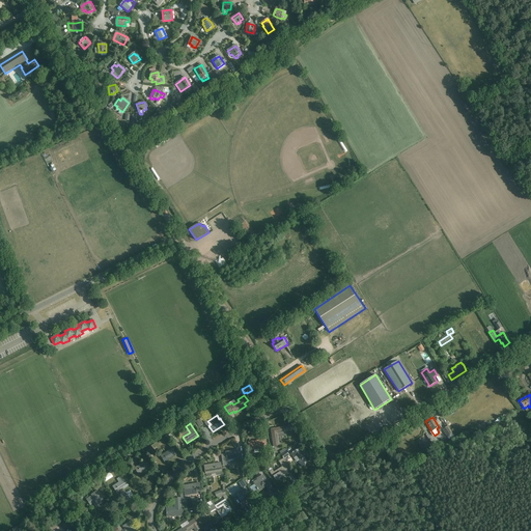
[(442,429),(447,438),(448,439),(454,436),(448,426),(442,429)]
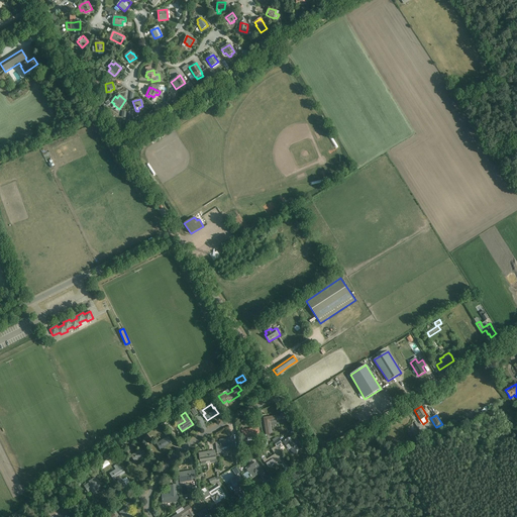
[(272,433),(271,426),(279,425),(279,421),(278,416),(264,418),(267,434),(272,433)]
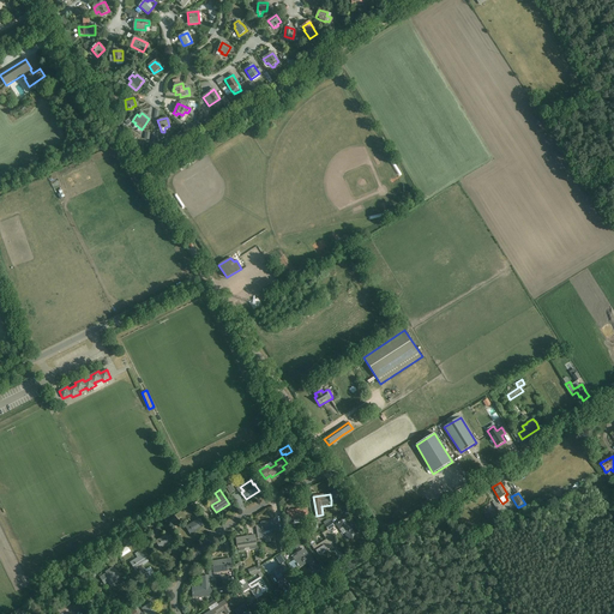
[(302,509),(287,511),(288,521),(308,518),(307,509),(302,509)]
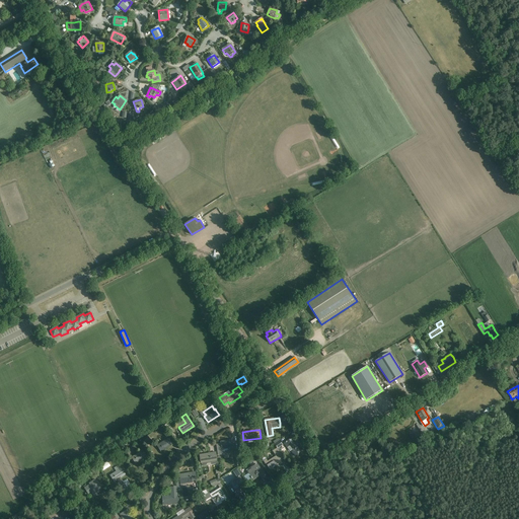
[(157,446),(158,447),(161,452),(172,445),(168,439),(157,446)]
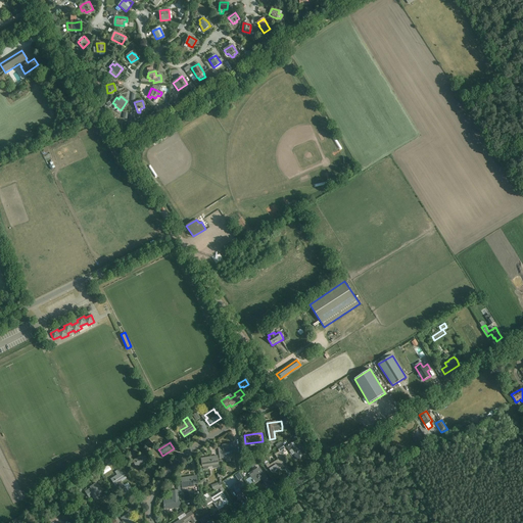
[(293,442),(289,445),(286,446),(289,452),(292,449),(295,454),(293,455),(297,460),(302,457),(299,453),(303,449),(300,443),(296,446),(293,442)]
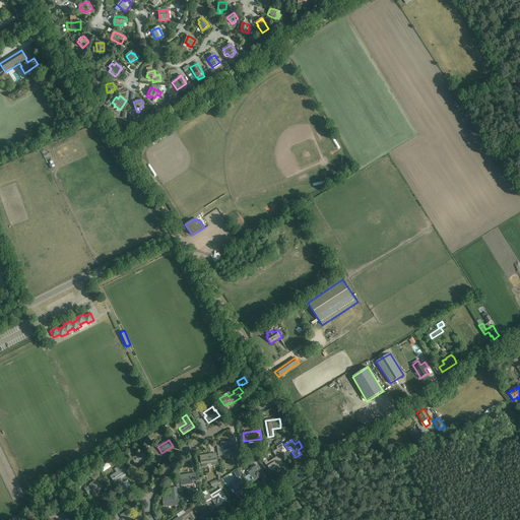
[(221,444),(217,445),(219,456),(231,454),(230,449),(236,449),(234,441),(221,443),(221,444)]
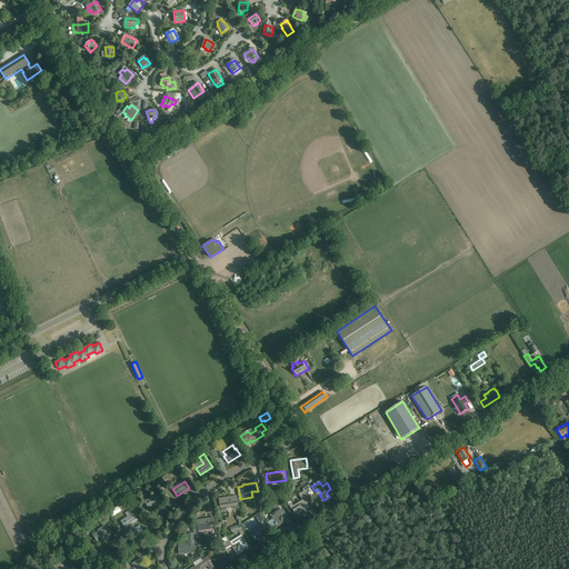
[(305,492),(305,491),(299,495),(302,500),(293,506),(292,503),(289,506),(292,511),(292,510),(296,515),(306,509),(307,510),(310,508),(307,503),(310,501),(305,492)]
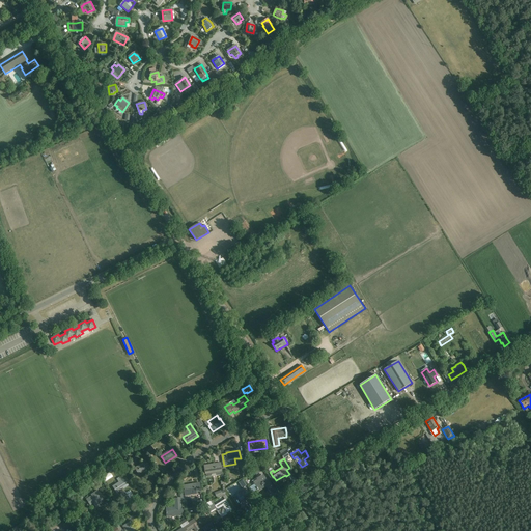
[(135,468),(136,470),(139,474),(150,467),(146,460),(135,468)]
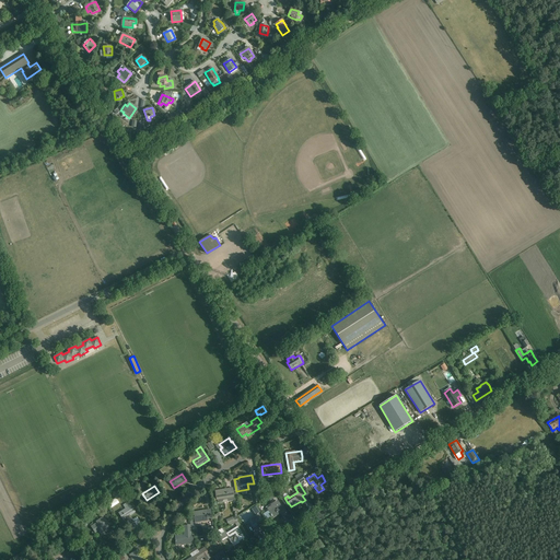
[(233,488),(230,489),(216,491),(217,500),(218,500),(218,501),(219,503),(234,501),(233,497),(234,497),(233,488)]
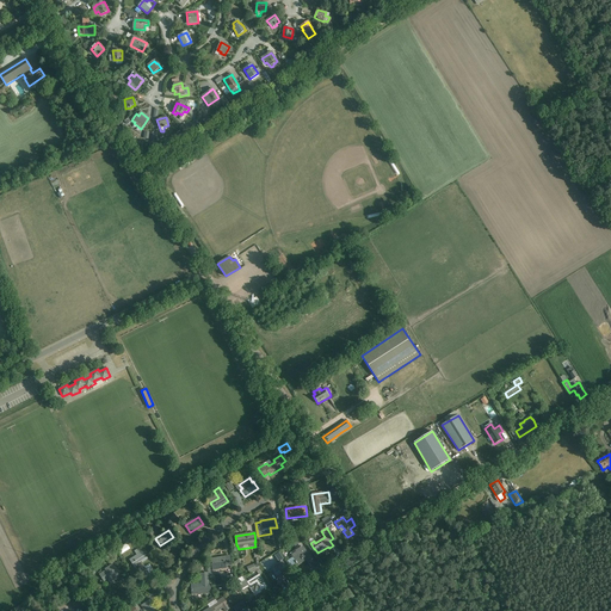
[(137,555),(130,560),(131,562),(135,567),(137,566),(140,568),(143,566),(142,562),(148,559),(144,554),(143,551),(142,551),(140,548),(135,551),(137,555)]
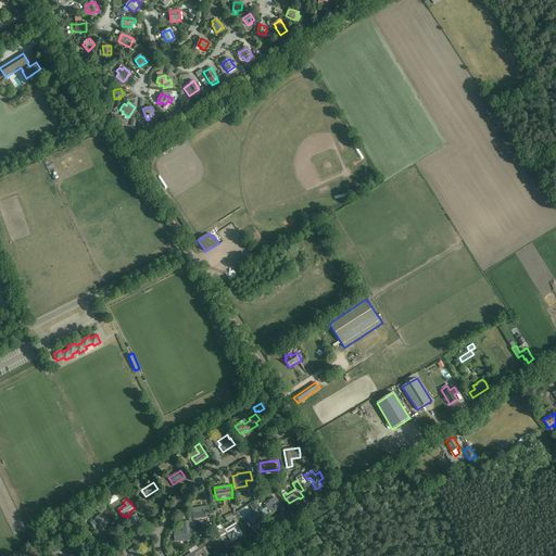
[(285,512),(282,507),(278,500),(277,501),(276,500),(274,501),(275,502),(267,507),(272,515),(278,510),(281,515),(285,512)]
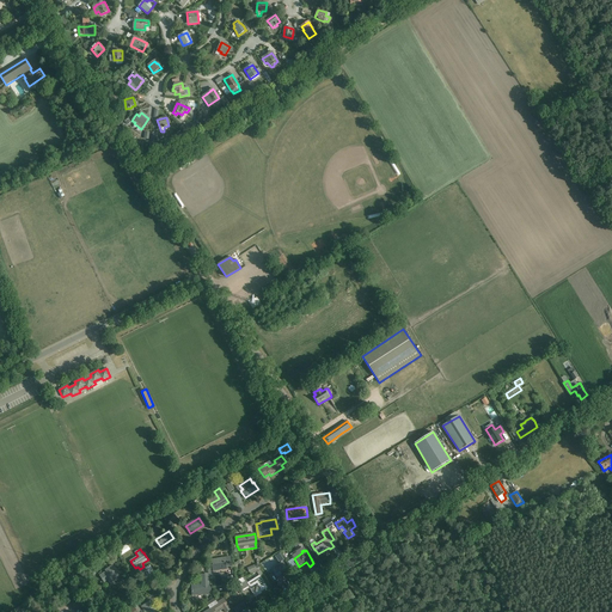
[(219,570),(222,569),(232,568),(231,557),(212,560),(213,571),(219,571),(219,570)]
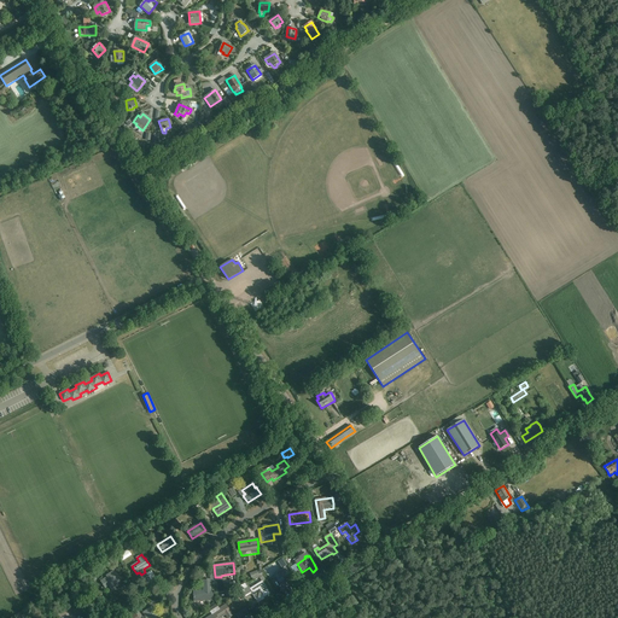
[(274,575),(278,581),(281,586),(279,587),(283,590),(290,586),(285,579),(290,576),(285,567),(274,575)]
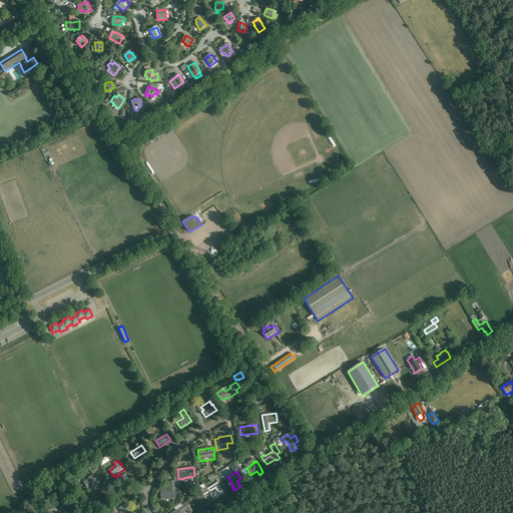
[(117,477),(115,478),(117,480),(118,479),(122,486),(129,481),(125,474),(121,476),(120,475),(117,477)]
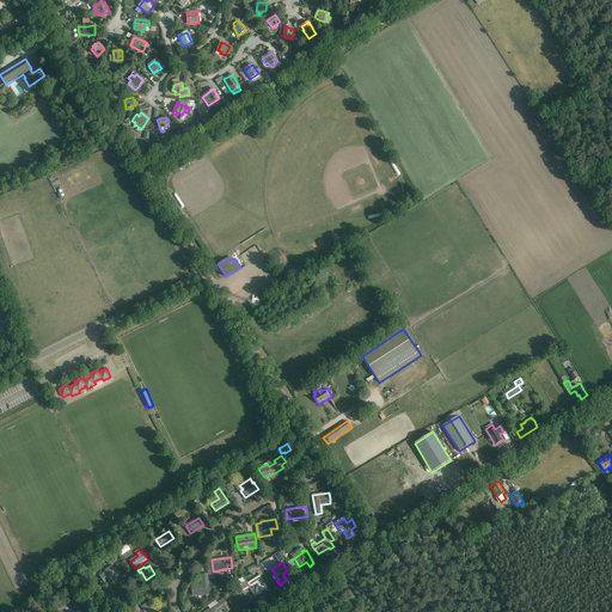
[(117,574),(115,569),(112,567),(111,568),(110,567),(105,570),(105,571),(99,576),(102,577),(104,582),(108,581),(109,583),(114,580),(111,577),(117,574)]
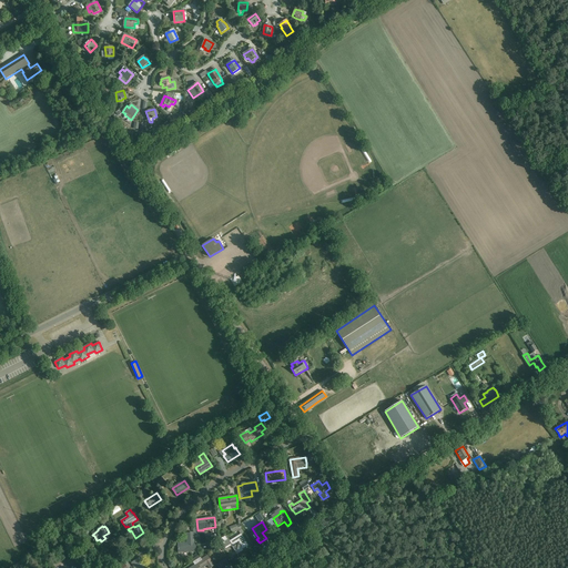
[(80,530),(85,537),(90,533),(83,527),(80,530)]
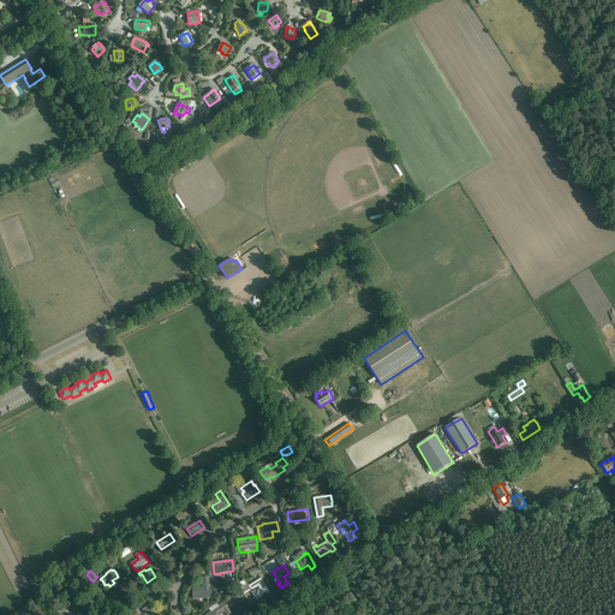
[(193,598),(199,598),(213,597),(213,590),(212,590),(210,581),(209,577),(202,578),(203,587),(192,589),(193,598)]
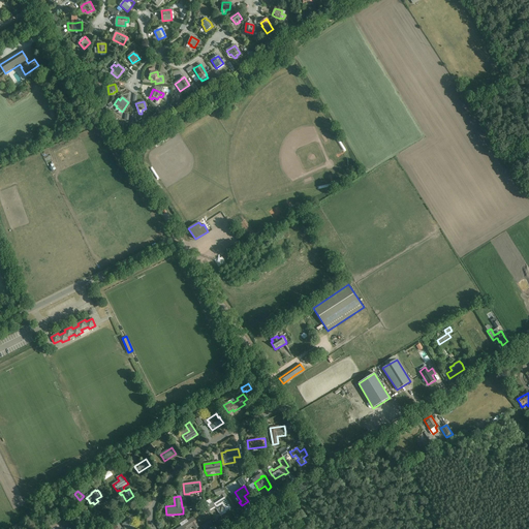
[(225,499),(222,501),(221,500),(214,504),(217,508),(218,507),(221,511),(224,509),(225,510),(227,509),(228,510),(231,508),(225,499)]
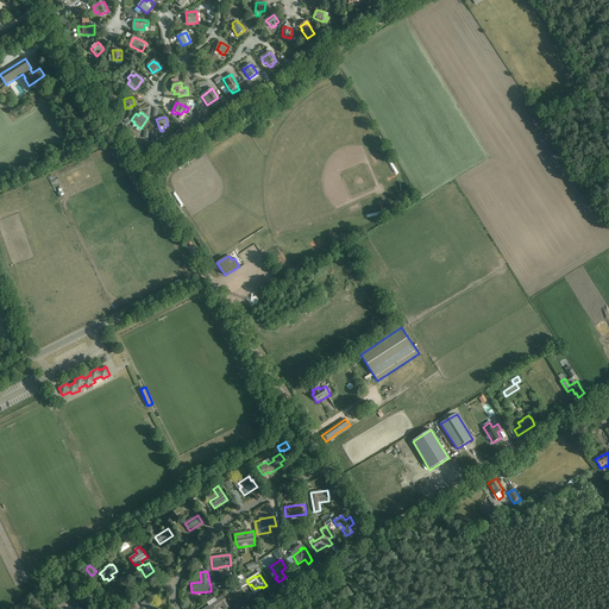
[(132,585),(126,589),(131,595),(136,591),(132,585)]
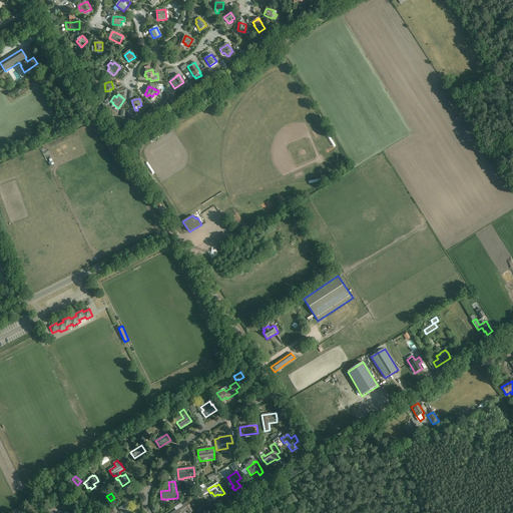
[(176,510),(171,512),(183,512),(187,511),(188,512),(190,512),(193,511),(191,507),(187,502),(182,505),(183,506),(181,507),(176,510)]
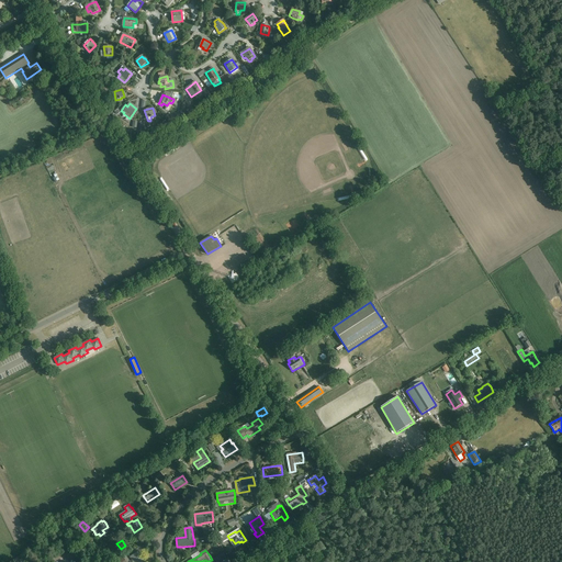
[(144,561),(138,552),(131,557),(133,561),(144,561)]
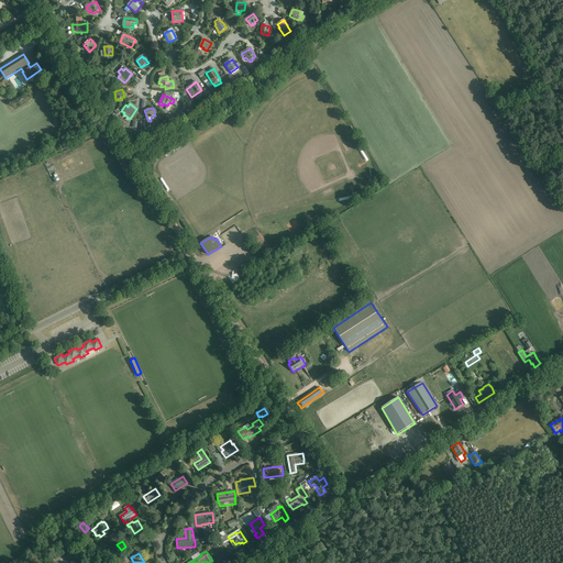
[(217,559),(214,560),(217,562),(219,562),(220,562),(227,559),(225,556),(228,555),(227,553),(223,554),(217,558),(217,559)]
